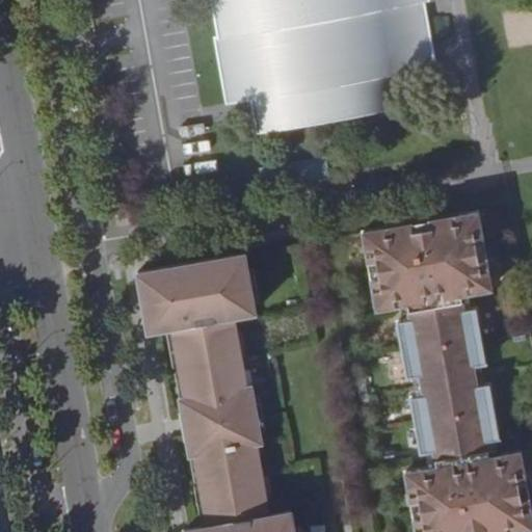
[(217,0),(237,108),(257,104),(262,137),(401,113),(395,81),(435,74),(424,7),(429,6),(427,0),(217,0)]
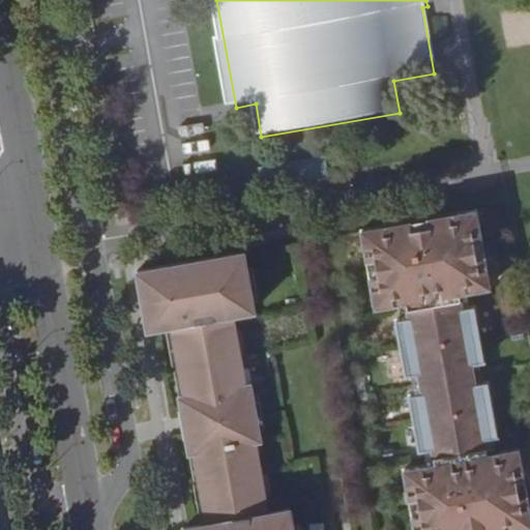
[(481,241),(475,210),(429,219),(431,235),(410,238),(407,223),(360,231),(366,261),(374,260),(377,276),(370,278),(376,308),(391,304),(401,303),(404,319),(395,321),(405,377),(413,375),(416,395),(409,396),(418,452),(427,451),(429,467),(421,468),(404,471),(409,501),(416,500),(419,516),(411,518),(414,529),(463,529),(462,523),(482,520),(483,529),(507,529),(529,526),(529,516),(526,496),(520,497),(517,482),(524,481),(518,450),(501,452),(494,454),(490,439),(498,438),(488,382),(480,384),(476,363),(483,362),(473,306),(466,307),(463,292),(470,291),(489,287),(484,256),(476,257),(474,242),(481,241)]
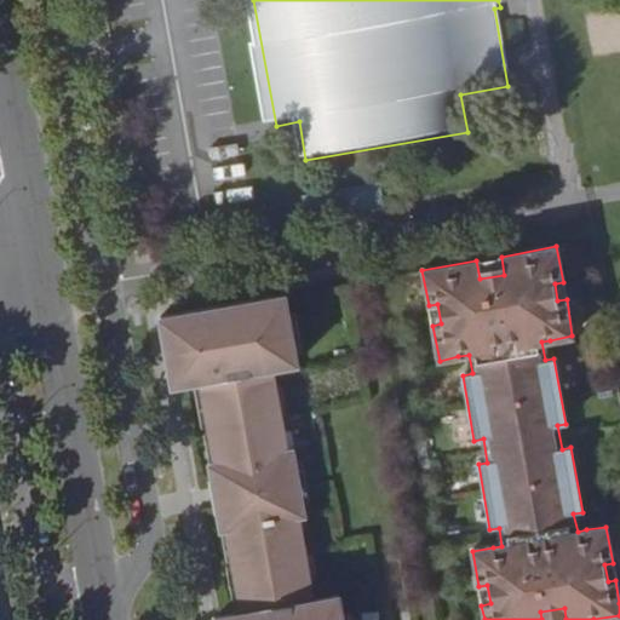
[(504,275),(501,257),(476,260),(480,279),(504,275)]
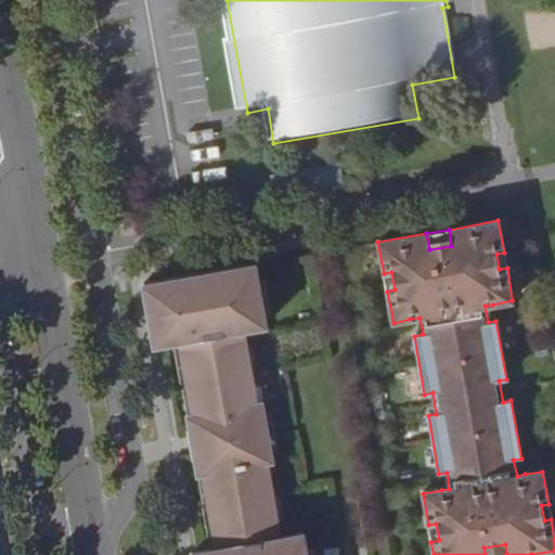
[(507,268),(504,253),(497,254),(499,269),(507,268)]
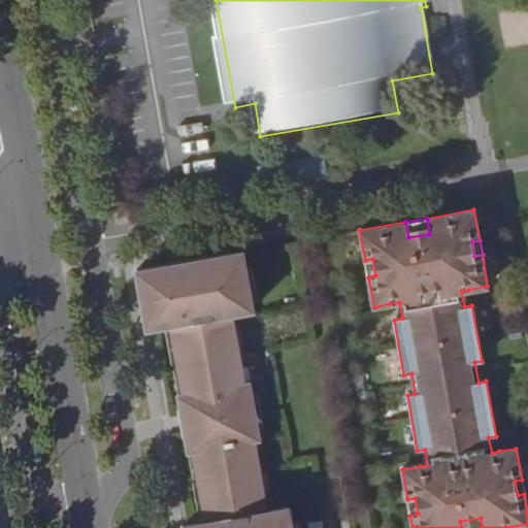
[(191,524),(191,527),(294,527),(291,505),(268,508),(257,441),(262,440),(250,377),(244,378),(232,314),(253,309),(242,251),(207,257),(208,265),(168,272),(167,264),(143,269),(155,329),(171,326),(183,391),(176,391),(182,415),(188,413),(191,432),(185,434),(189,455),(195,454),(206,521),(191,524)]
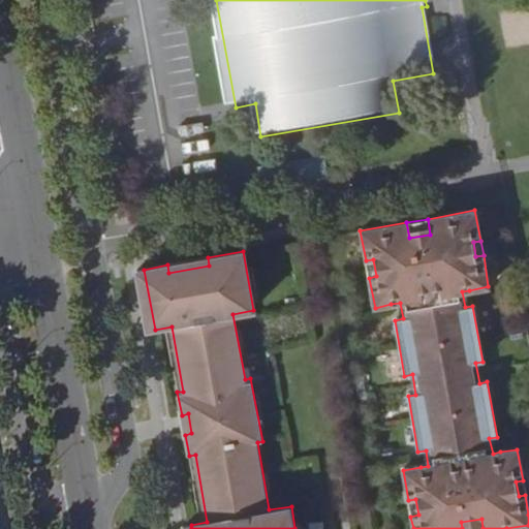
[(209,266),(208,257),(167,265),(168,273),(209,266)]
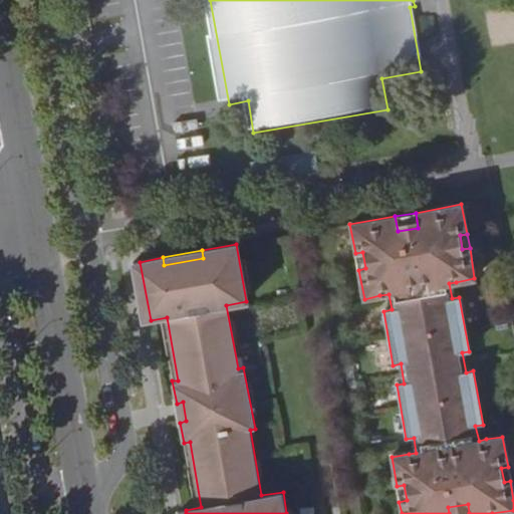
[(362,252),(355,253),(358,270),(365,268),(362,252)]
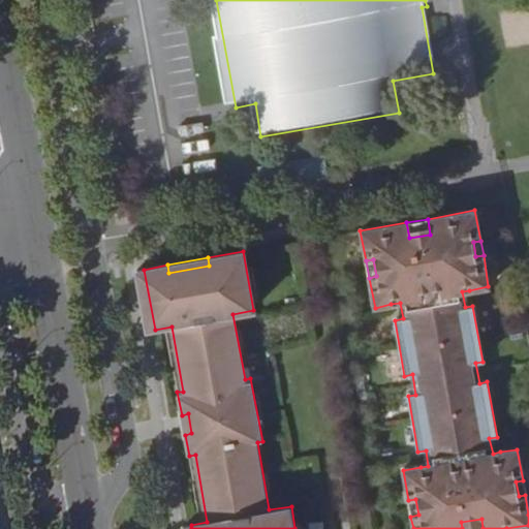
[(136,271),(147,331),(155,330),(144,270),(136,271)]
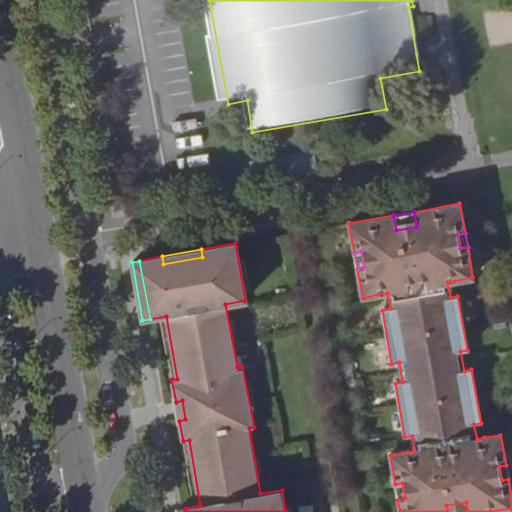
[(457,296),(454,281),(447,282),(450,297),(457,296)]
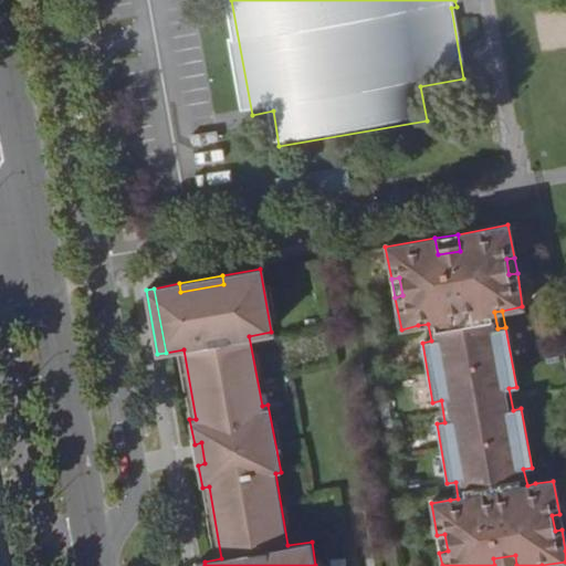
[(428,324),(418,325),(422,343),(431,341),(428,324)]
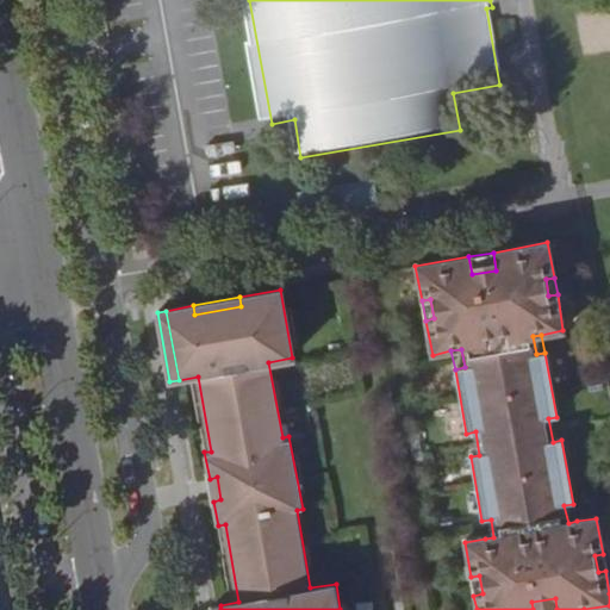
[(466,434),(471,456),(479,455),(475,431),(466,434)]
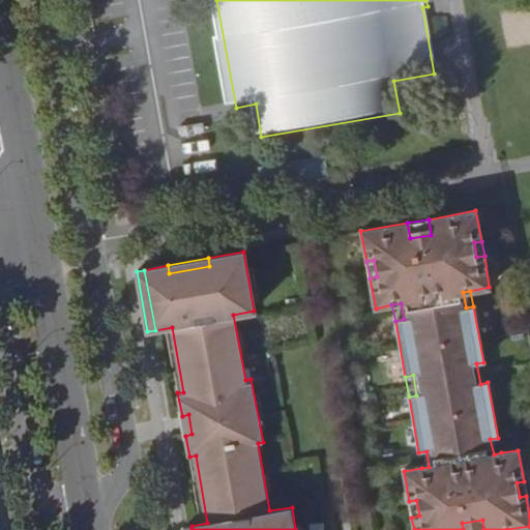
[(184,436),(185,436),(192,434),(188,414),(182,416),(180,416),(184,436)]
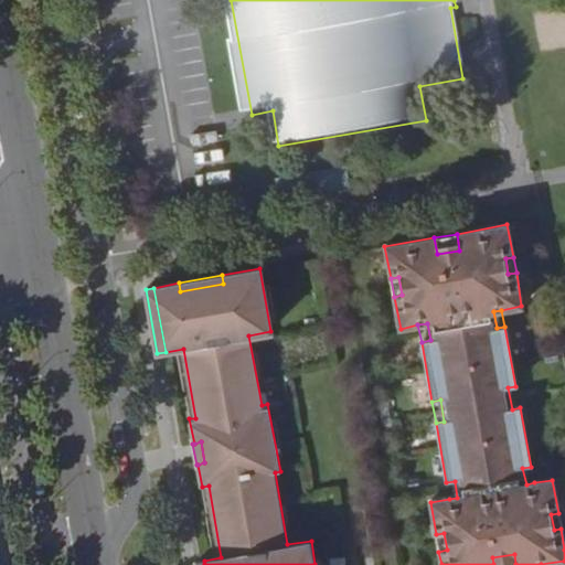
[(526,484),(534,482),(531,467),(522,468),(526,484)]
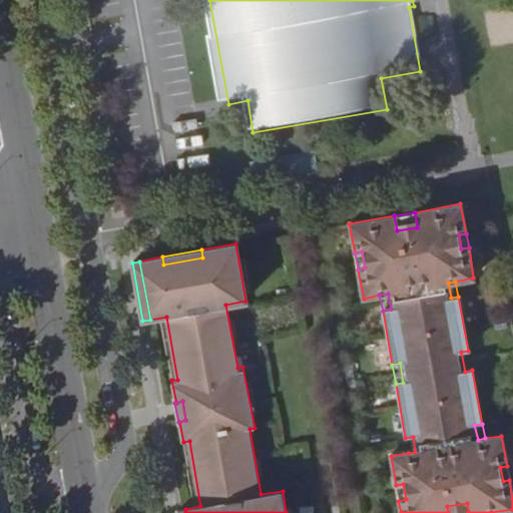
[(405,438),(408,453),(415,452),(413,437),(405,438)]
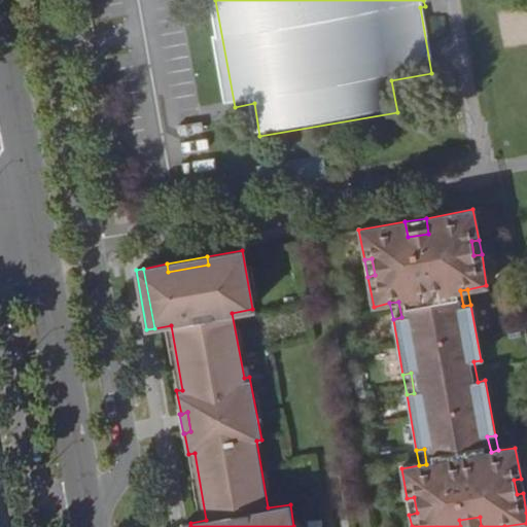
[(517,494),(523,493),(521,479),(514,480),(517,494)]
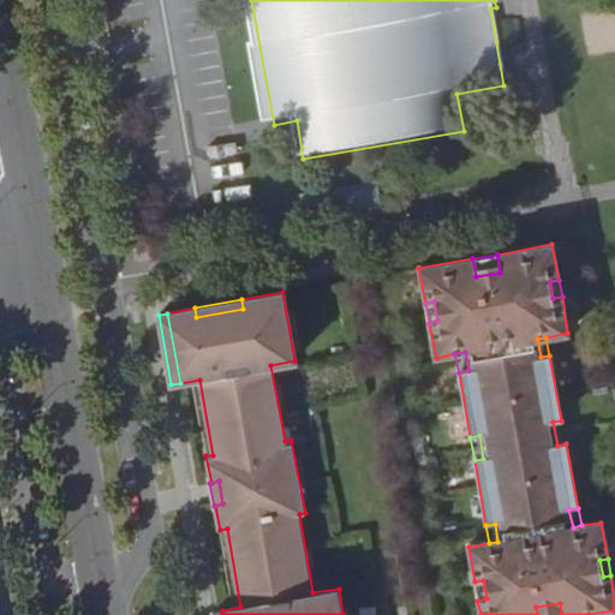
[(475,581),(477,601),(487,598),(483,580),(475,581)]
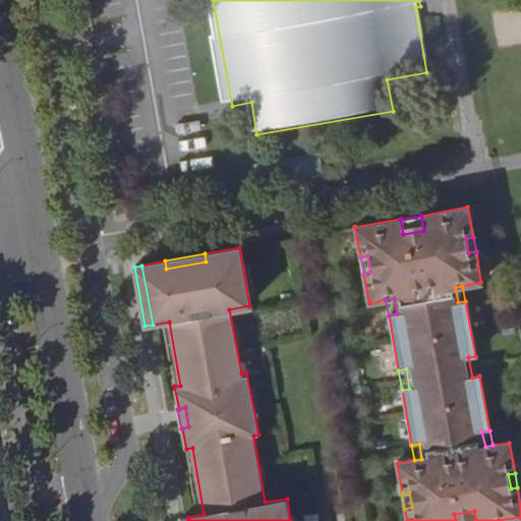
[(454,514),(455,520),(475,520),(474,511),(454,514)]
